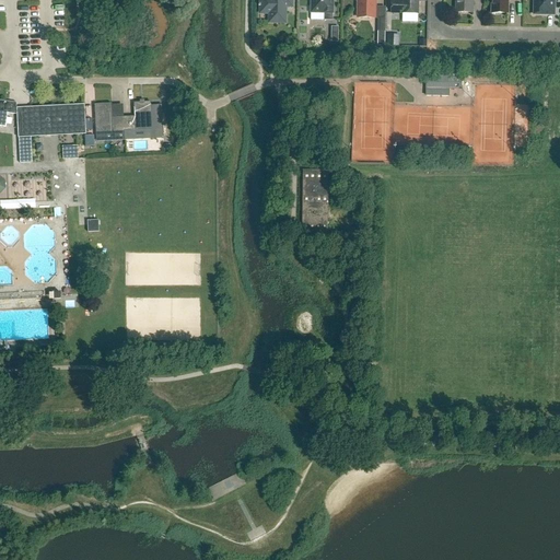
[(292,7),(292,0),(259,0),(260,4),(259,4),(259,7),(260,7),(260,13),(269,13),(269,21),(275,21),(275,23),(286,23),(286,7),(292,7)]
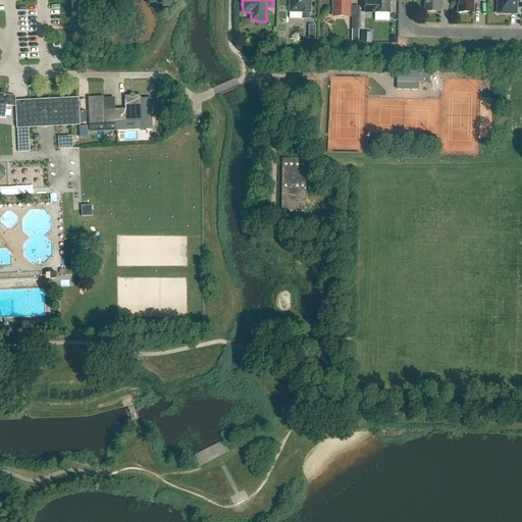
[(310,12),(310,0),(290,0),(290,12),(303,12),(302,18),(310,18),(310,12)]
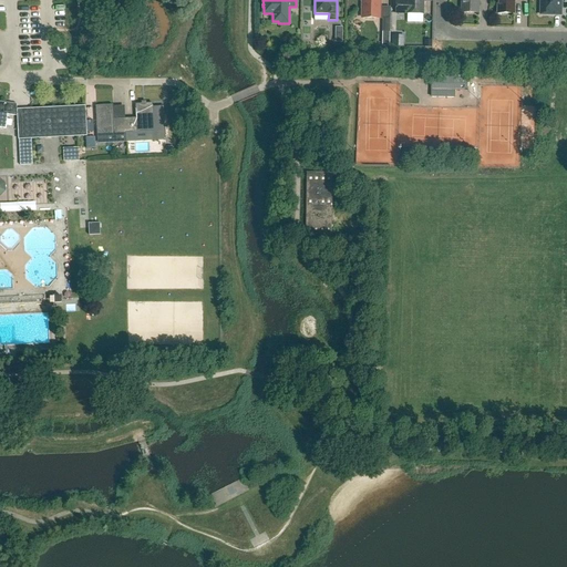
[(380,18),(380,0),(360,0),(361,1),(362,2),(362,18),(380,18)]
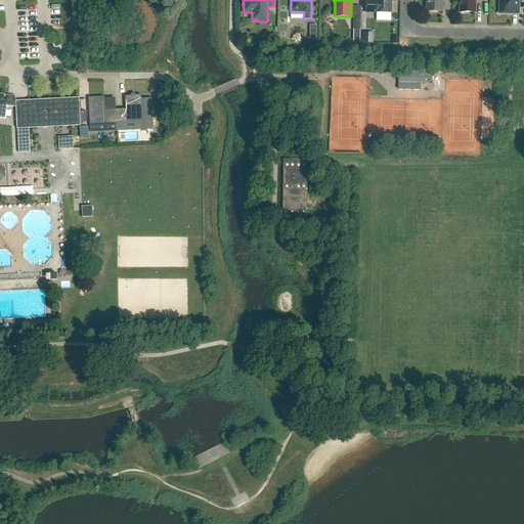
[(391,13),(391,0),(376,0),(376,1),(366,1),(366,12),(391,13)]
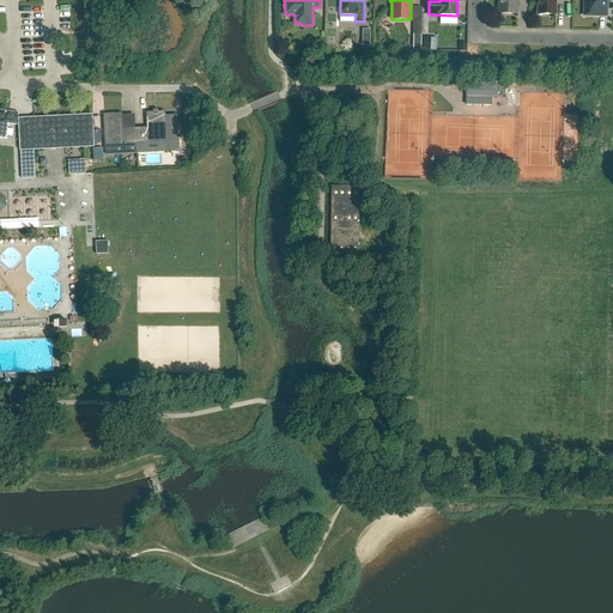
[(498,0),(499,13),(517,14),(517,0),(498,0)]
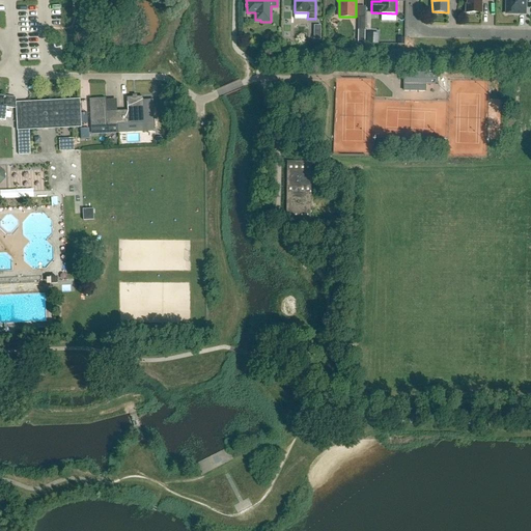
[(466,0),(466,12),(482,14),(481,0),(459,0),(466,0)]
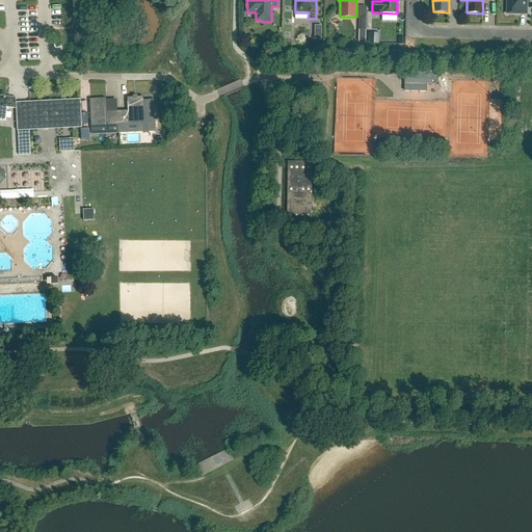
[(527,0),(507,0),(507,14),(527,15),(527,0)]
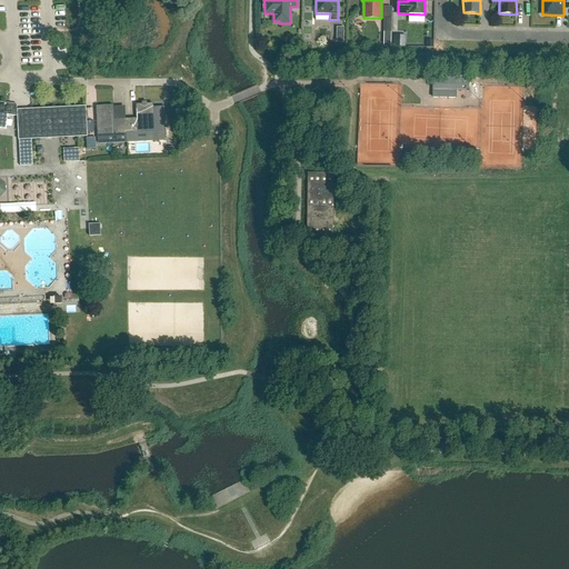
[(457,75),(457,79),(443,79),(443,77),(438,77),(438,79),(433,79),(433,91),(433,99),(451,99),(457,99),(457,91),(470,92),(470,90),(470,79),(468,79),(468,75),(457,75)]
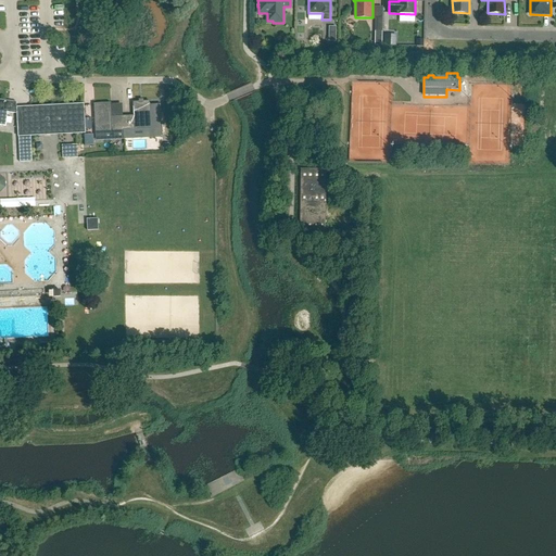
[(16,102),(0,100),(0,125),(5,126),(8,113),(16,114),(16,109),(16,102)]
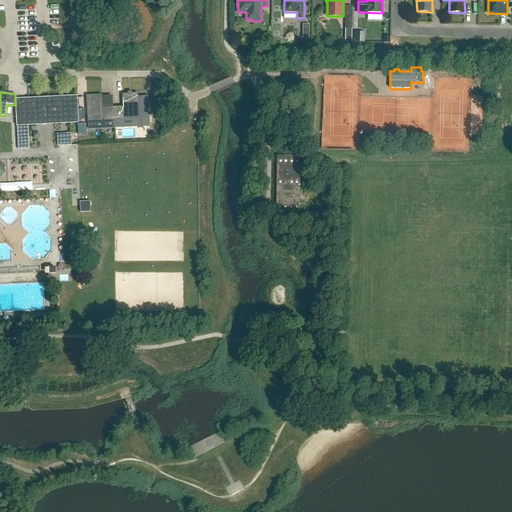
[(123,107),(113,108),(114,121),(138,120),(139,127),(149,127),(148,97),(138,97),(138,94),(132,94),(128,94),(123,94),(123,107)]
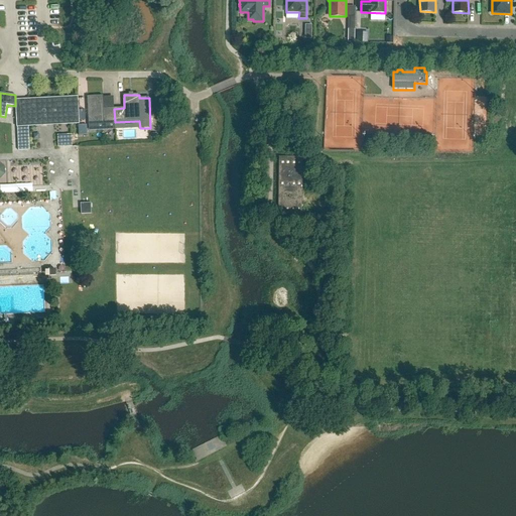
[(103,96),(88,97),(89,123),(90,123),(104,122),(115,122),(114,109),(103,109),(103,96)]
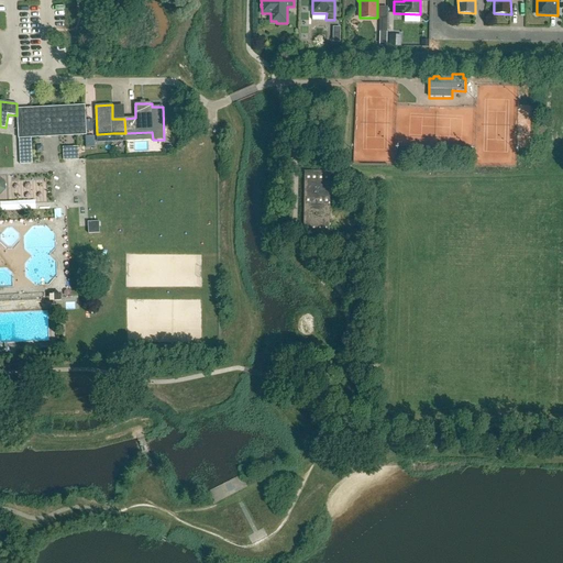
[(85,107),(62,108),(62,113),(74,112),(74,125),(86,125),(85,107)]
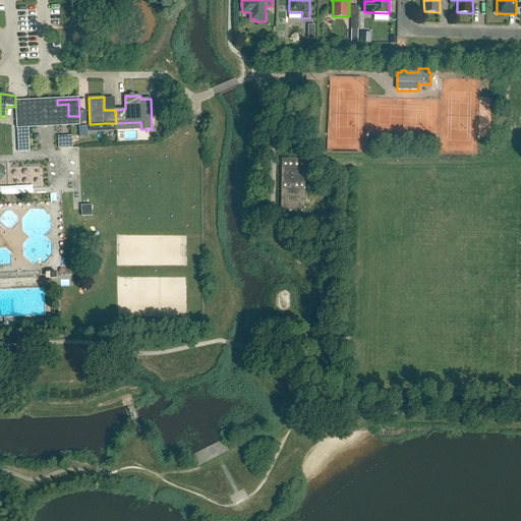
[(88,126),(79,127),(80,136),(89,136),(88,126)]
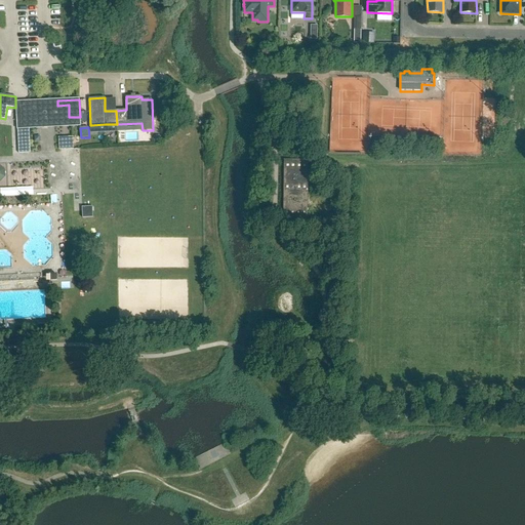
[(30,128),(17,129),(18,152),(18,154),(31,153),(30,128)]
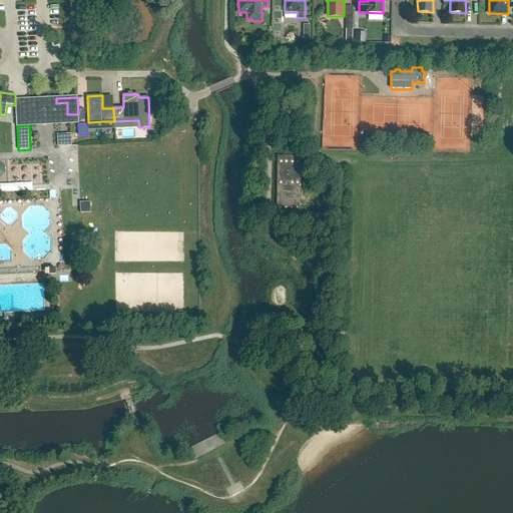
[(58,146),(72,146),(71,134),(57,134),(58,146)]
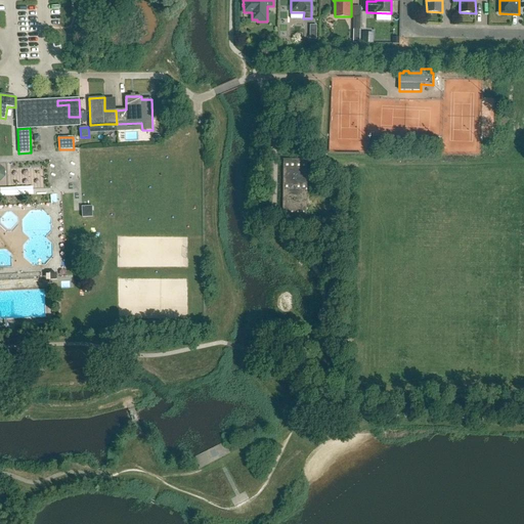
[(307,219),(308,160),(284,160),(282,219),(307,219)]
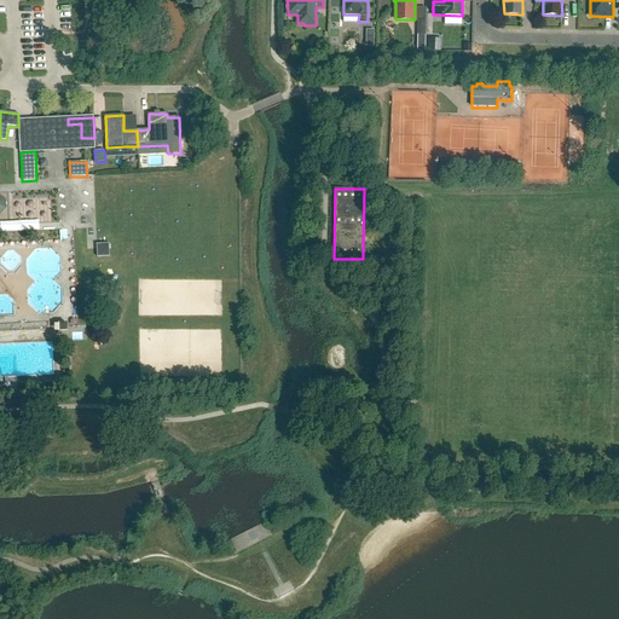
[(97,244),(97,258),(110,256),(109,244),(97,244)]
